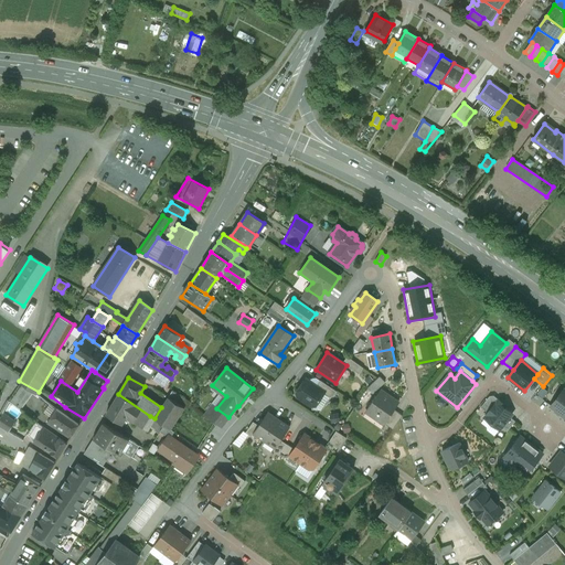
[(316,406),(326,392),(306,379),(296,393),(297,396),(312,407),(316,406)]
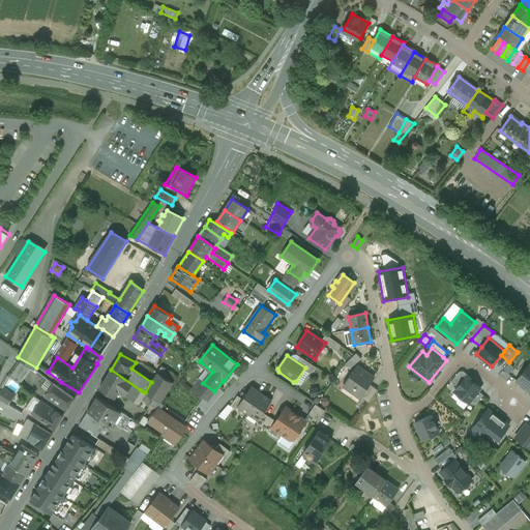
[(20,359),(8,376),(21,384),(32,367),(20,359)]
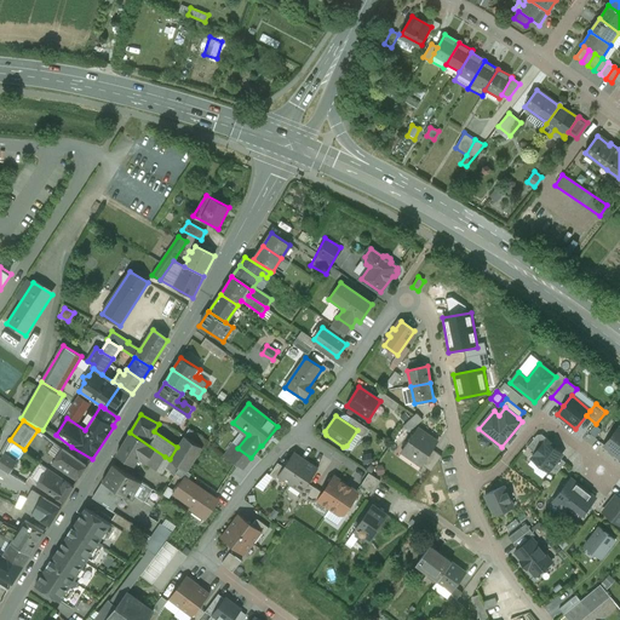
[(603,445),(619,458),(619,423),(603,445)]
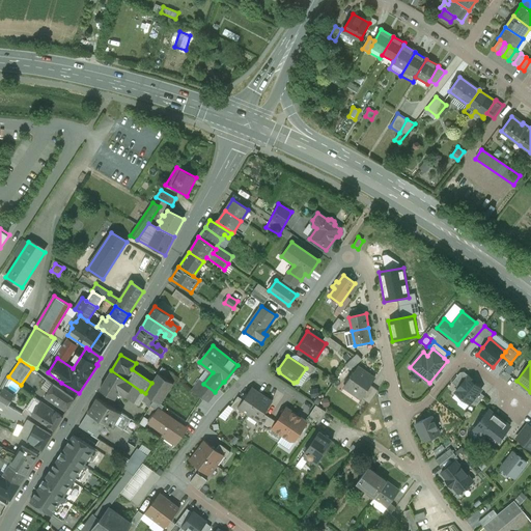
[(505,368),(509,373),(515,368),(510,363),(505,368)]
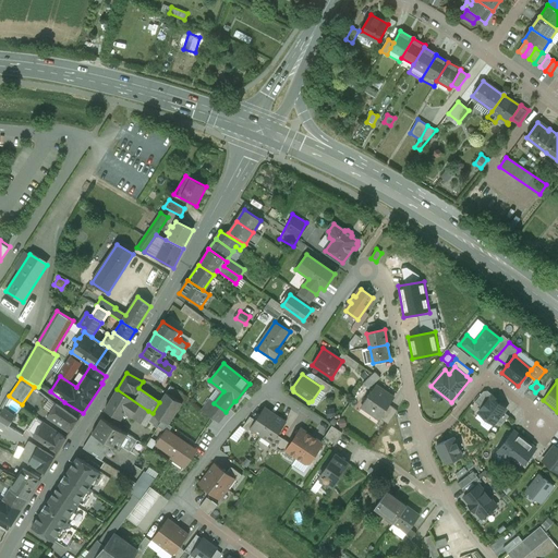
[(380,419),(393,399),(375,386),(362,405),(380,419)]
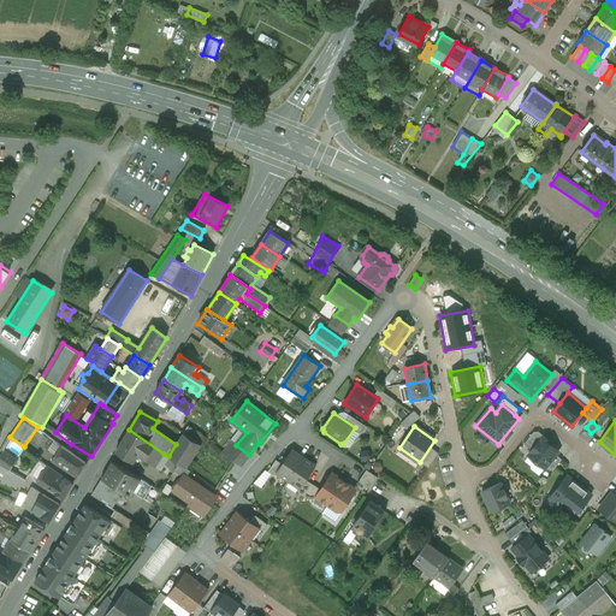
[(164,454),(129,430),(116,452),(134,463),(137,456),(155,468),(164,454)]
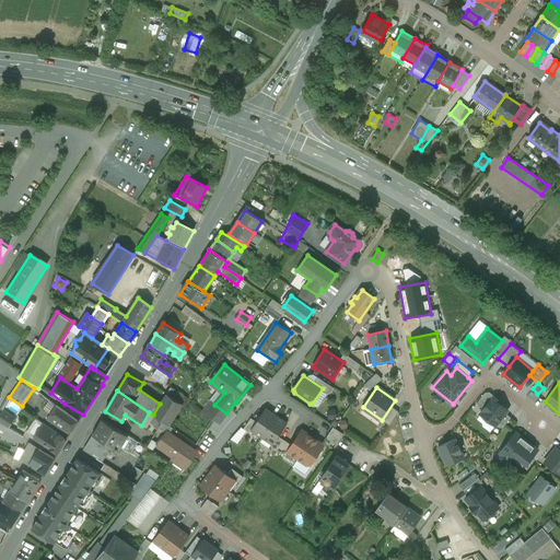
[(483,409),(494,396),(489,393),(486,393),(476,404),(483,409)]
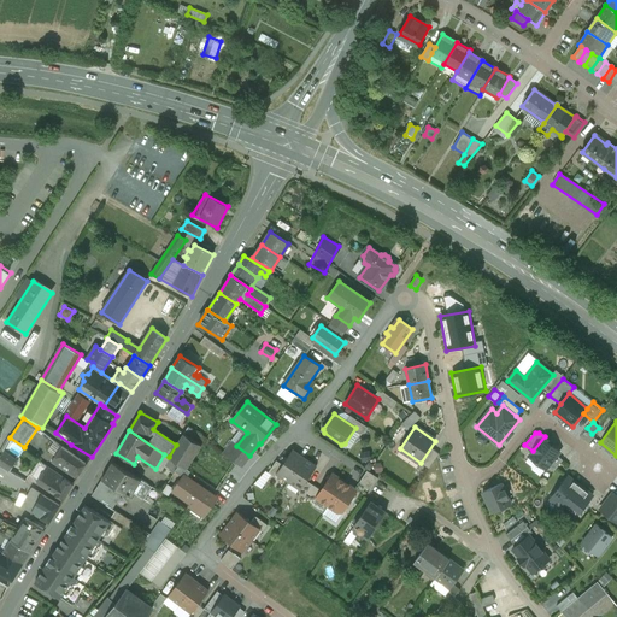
[(551,441),(545,436),(533,451),(529,457),(546,470),(548,468),(557,456),(560,452),(552,446),(551,441)]
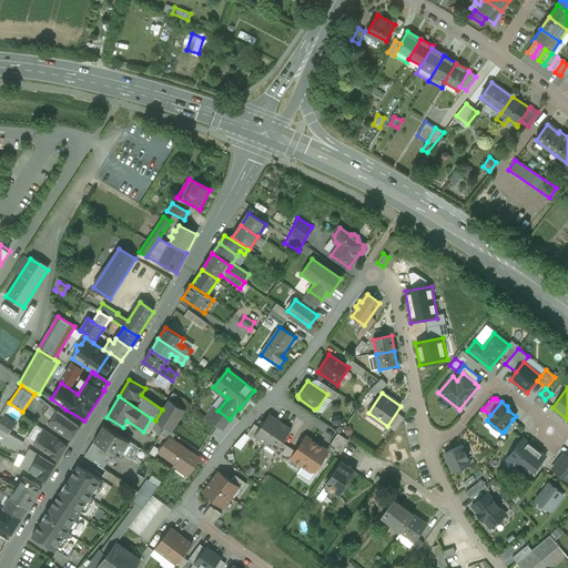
[(222,429),(230,419),(217,411),(214,407),(205,418),(222,429)]
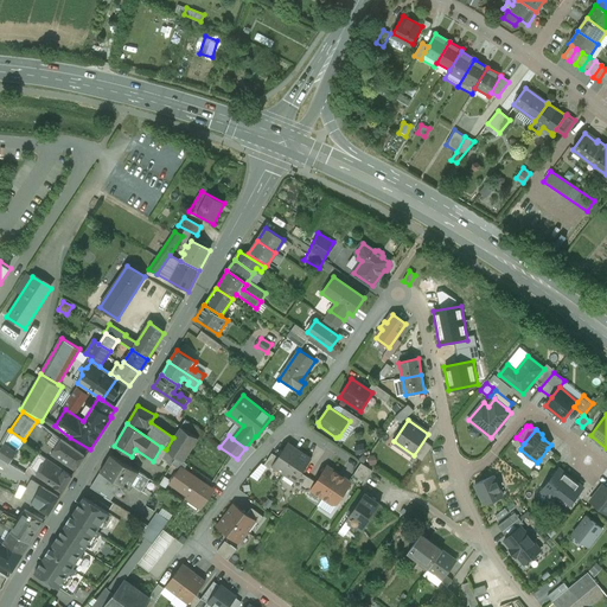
[(51,455),(76,472),(85,457),(61,440),(51,455)]
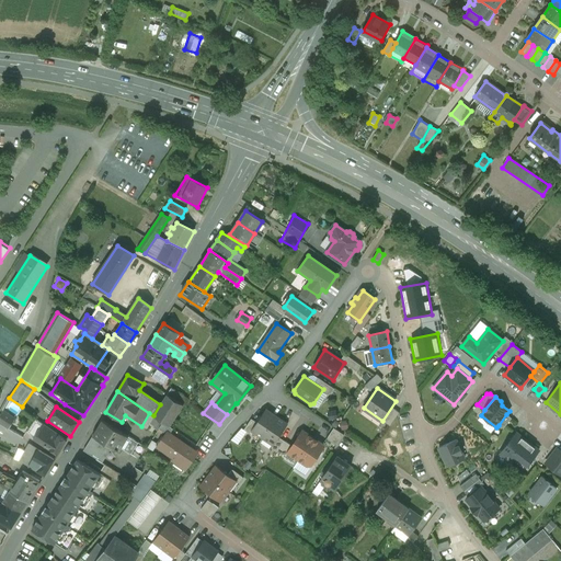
[(262,438),(277,416),(266,409),(256,423),(251,431),(252,431),(262,438)]
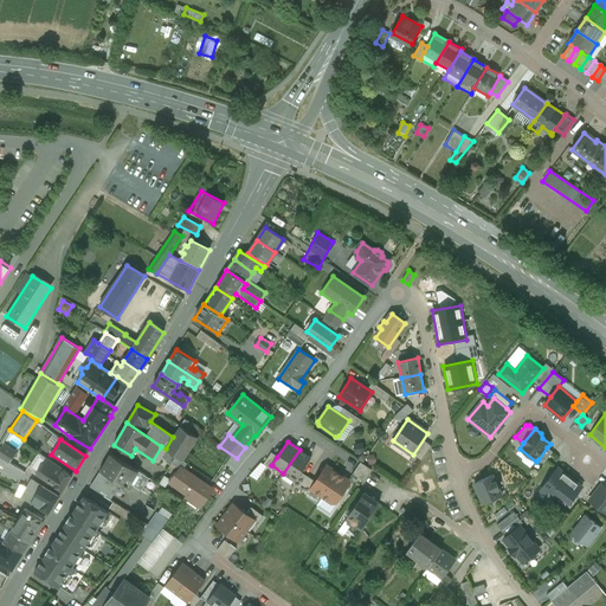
[(17,451),(5,443),(0,449),(0,457),(10,463),(17,451)]
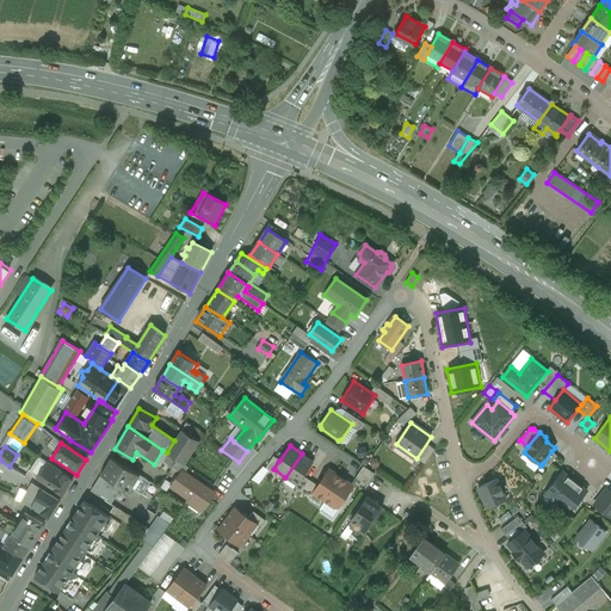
[(551,451),(543,463),(548,467),(557,456),(551,451)]
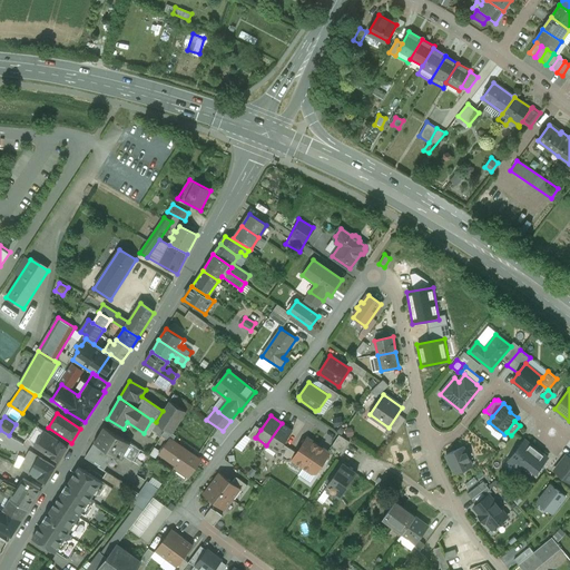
[(284,444),(293,431),(282,423),(266,445),(277,453),(284,444)]
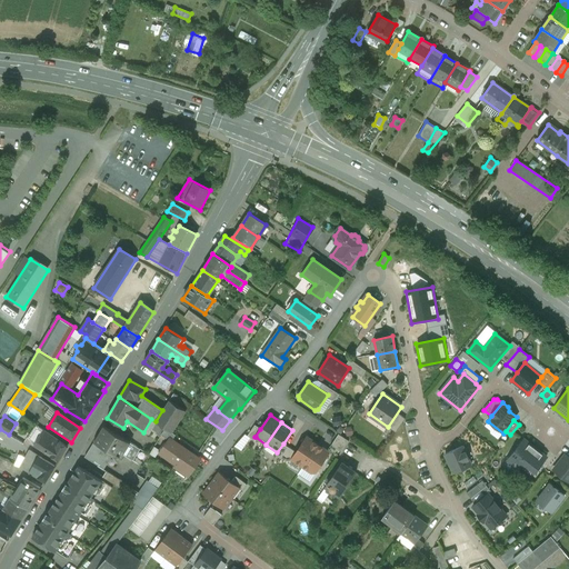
[(255,437),(260,429),(255,425),(248,436),(253,440),(256,437),(255,437)]
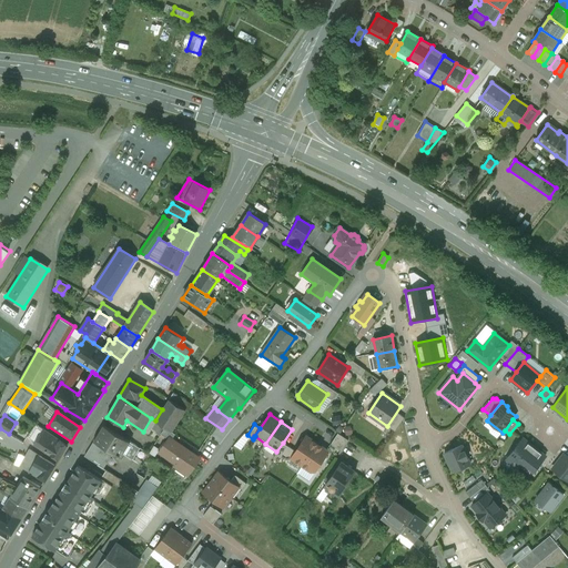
[(26,439),(59,460),(68,446),(36,425),(26,439)]
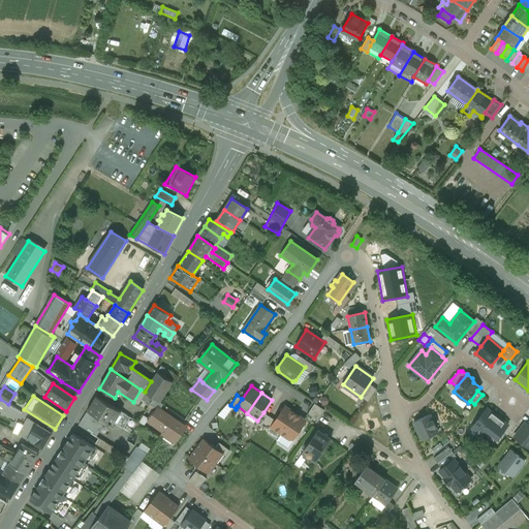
[(130,417),(96,397),(82,419),(100,431),(104,424),(110,430),(115,423),(124,429),(130,417)]
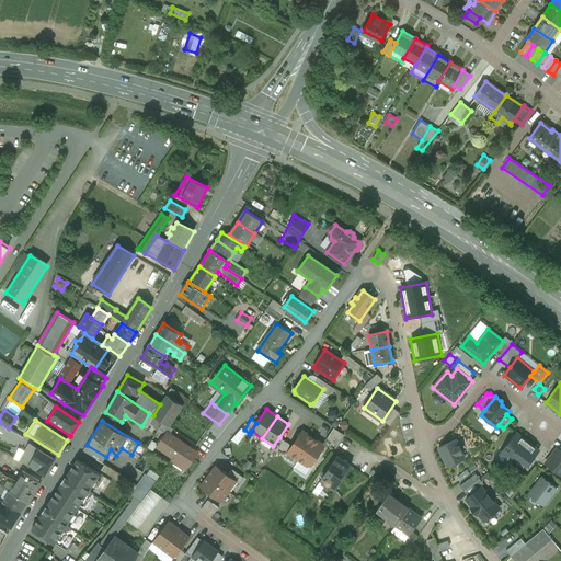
[(336,444),(344,434),(334,427),(327,437),(336,444)]
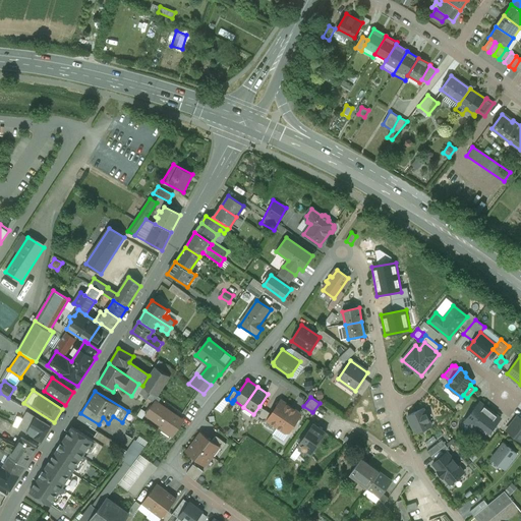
[(277,427),(291,407),(281,400),(271,414),(267,420),(277,427)]
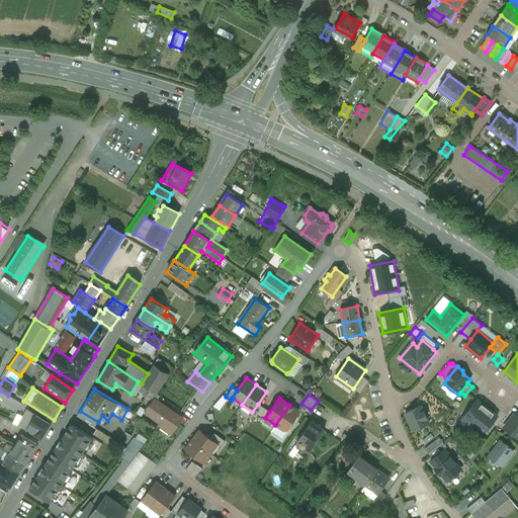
[(381,398),(373,399),(375,411),(383,409),(381,398)]
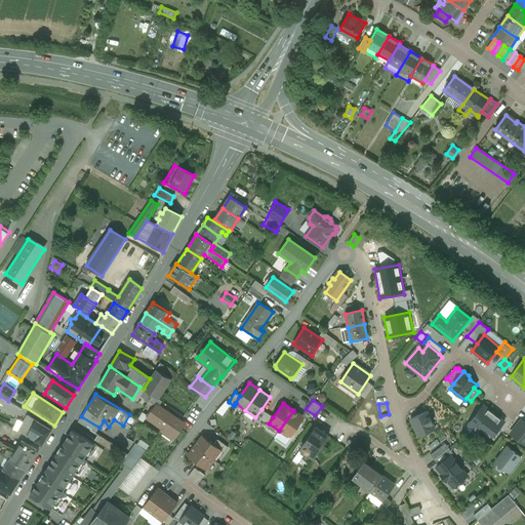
[(483,405),(468,425),(478,433),(483,427),(493,413),(483,405)]
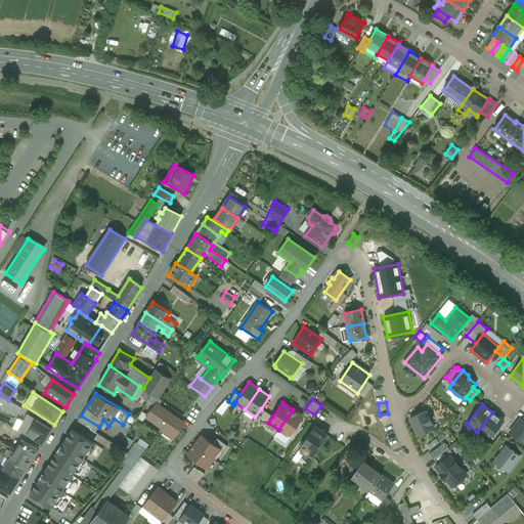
[(147,417),(175,436),(184,423),(159,405),(158,406),(156,405),(147,417)]
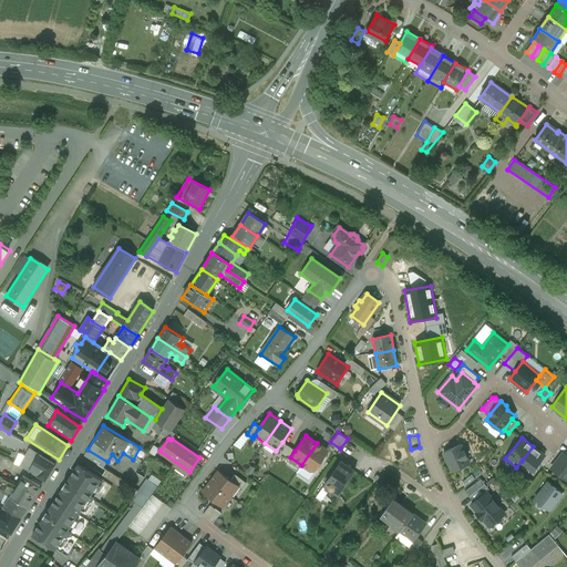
[(280,456),(287,445),(282,442),(276,451),(274,453),(280,456)]
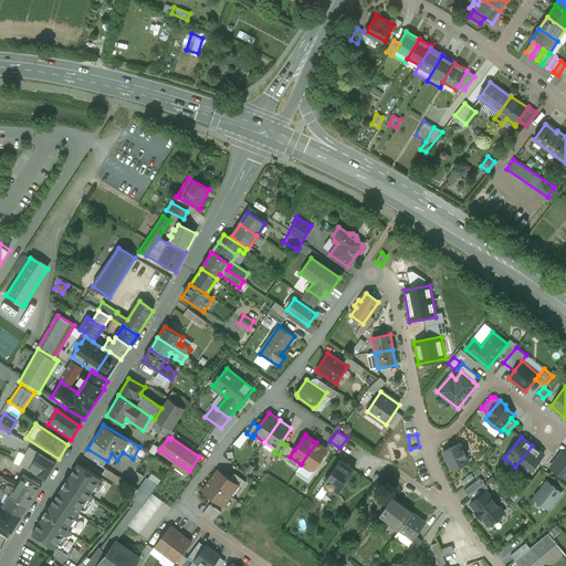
[(314,470),(327,450),(316,442),(301,464),(310,470),(314,470)]
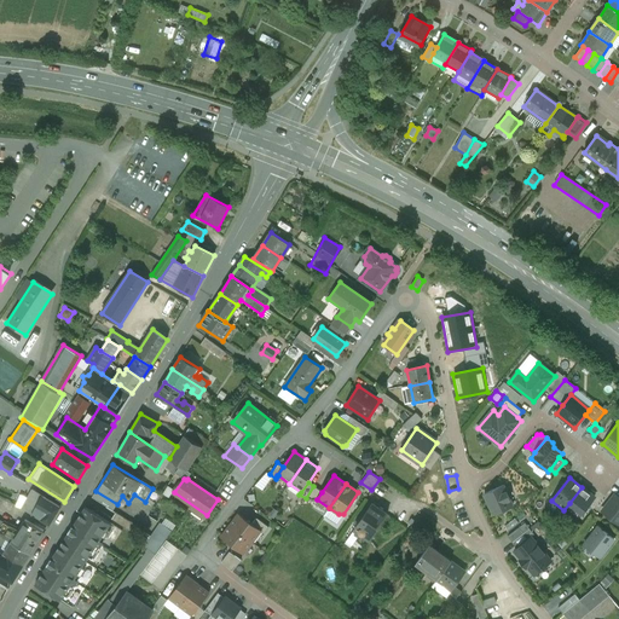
[(503,485),(484,495),(493,515),(513,505),(503,485)]
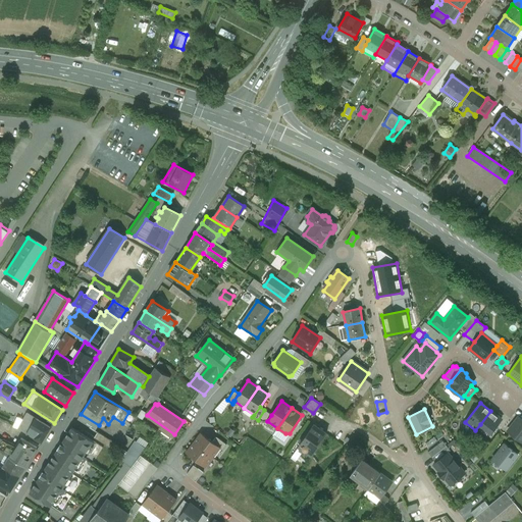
[(267,421),(271,415),(264,410),(258,420),(262,423),(267,422),(267,421)]
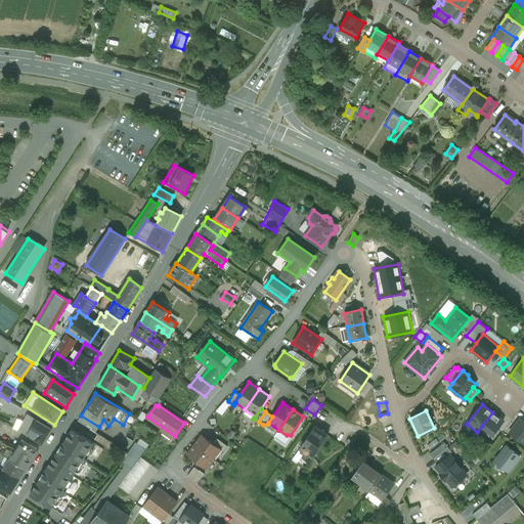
[(504,422),(492,412),(482,426),(493,435),(504,422)]
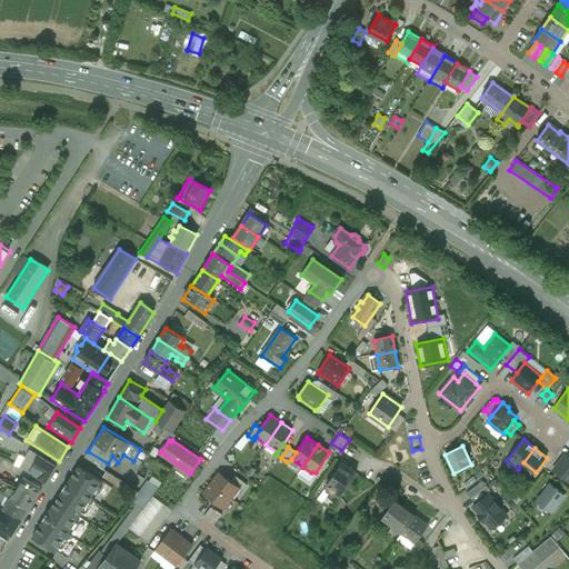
[(20,468),(46,483),(56,467),(30,451),(20,468)]
